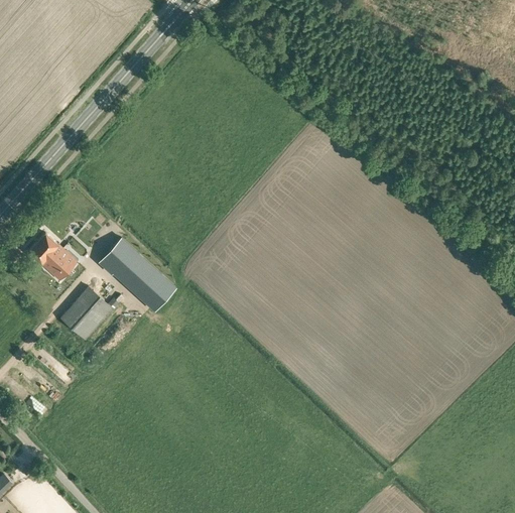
[(58,281),(76,263),(44,235),(27,253),(58,281)]
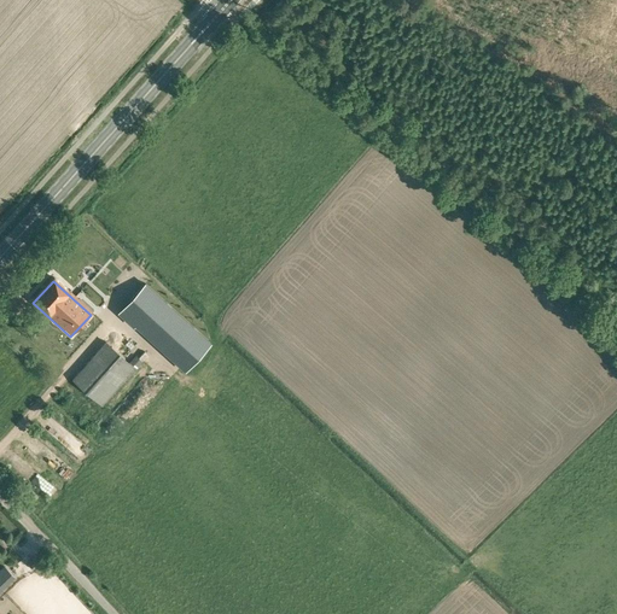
[(174,366),(184,374),(209,346),(202,339),(144,287),(127,305),(128,307),(120,316),(174,366)]
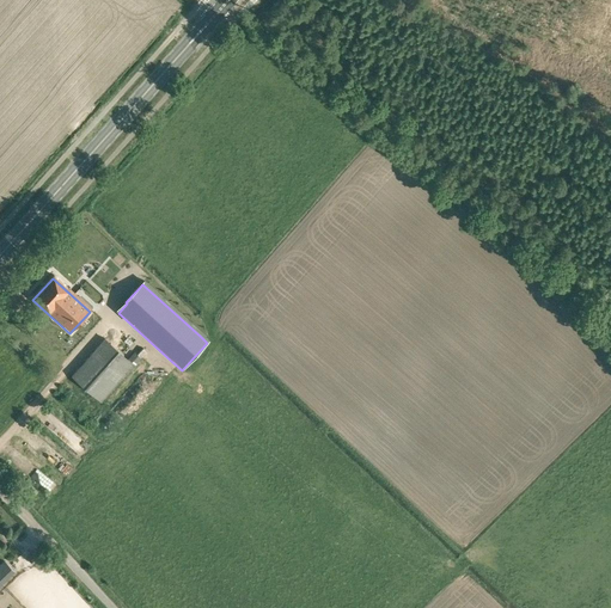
[(133,368),(103,341),(71,378),(101,404),(133,368)]
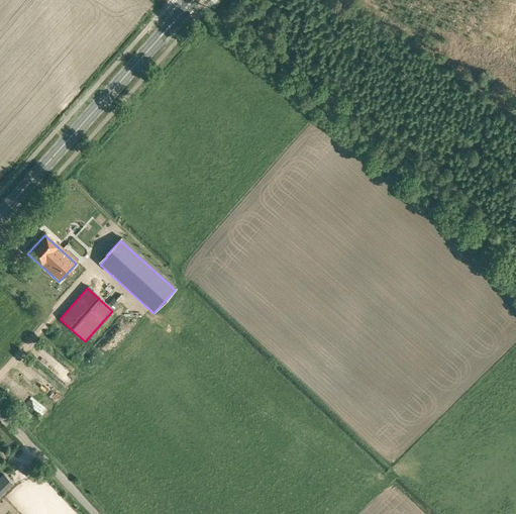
[(53,402),(59,396),(47,384),(40,390),(53,402)]
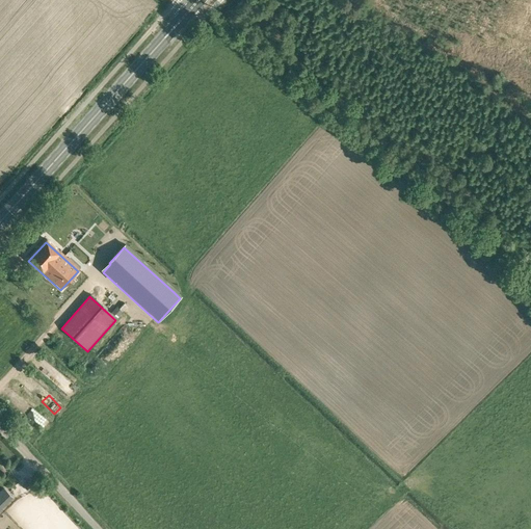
[(63,410),(57,416),(61,419),(67,414),(63,410)]
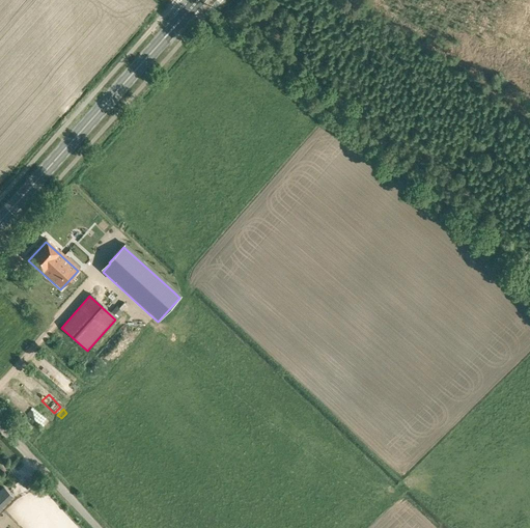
[(26,492),(32,485),(28,482),(23,489),(26,492)]
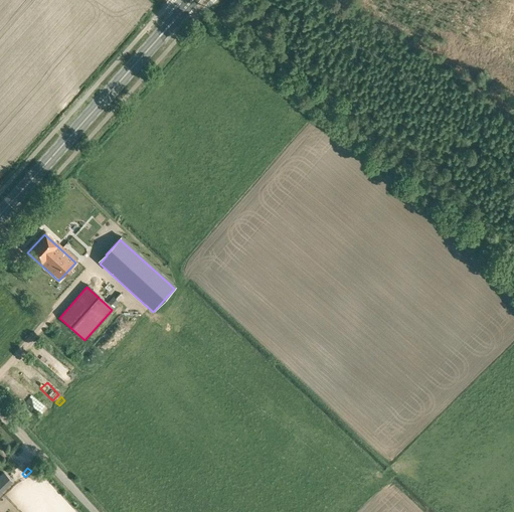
[(0,488),(8,481),(3,476),(0,478),(0,488)]
